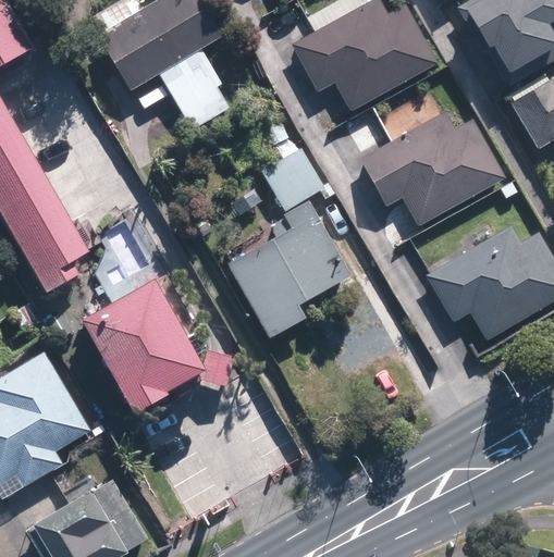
[(0,0),(0,209),(47,291),(79,272),(72,259),(88,249),(0,95),(0,63),(34,45),(8,0),(0,0)]
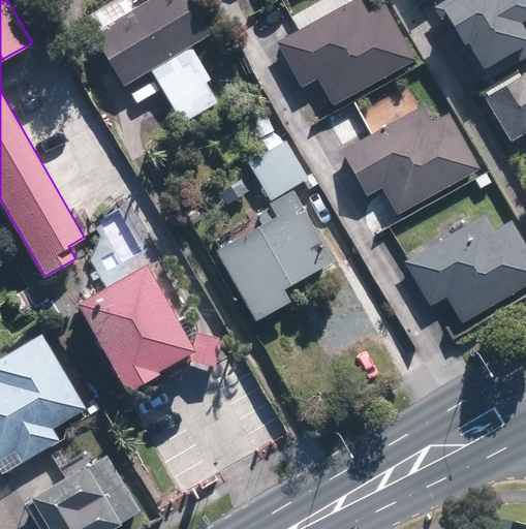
[(210,75),(190,43),(211,31),(192,0),(141,0),(91,30),(123,83),(150,67),(183,122),(218,101),(205,79),(210,75)]
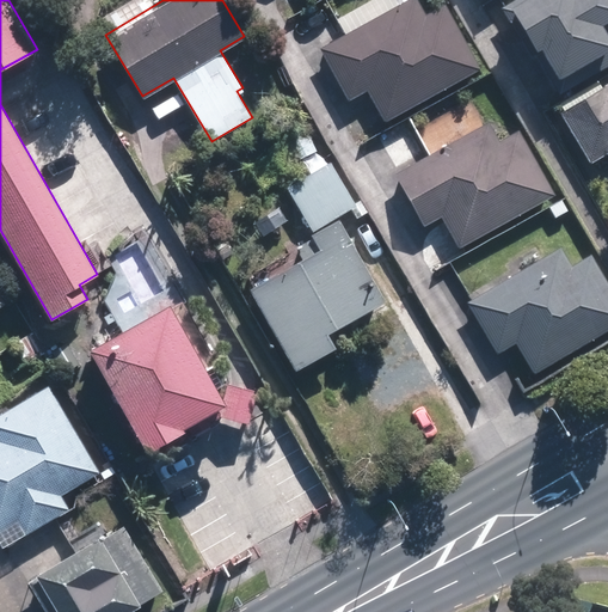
[(425,17),(416,0),(409,0),(319,48),(348,102),(367,91),(384,123),(481,71),(446,5),(425,17)]
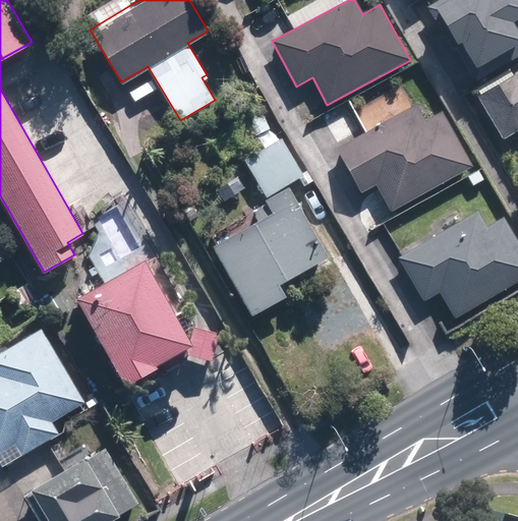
[(438,0),(425,7),(451,50),(455,49),(474,82),(517,56),(517,0),(438,0)]
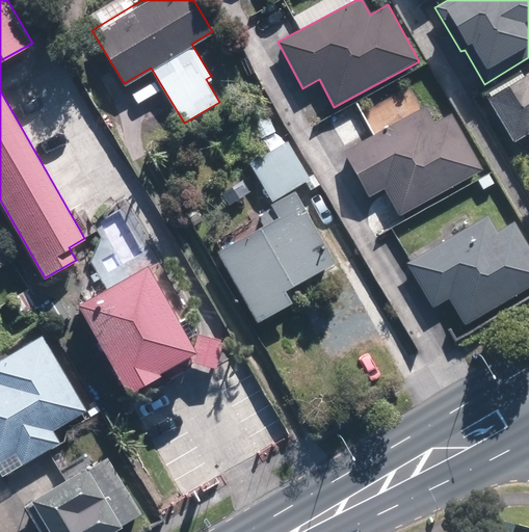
[(528,74),(487,99),(513,142),(528,133),(528,74)]
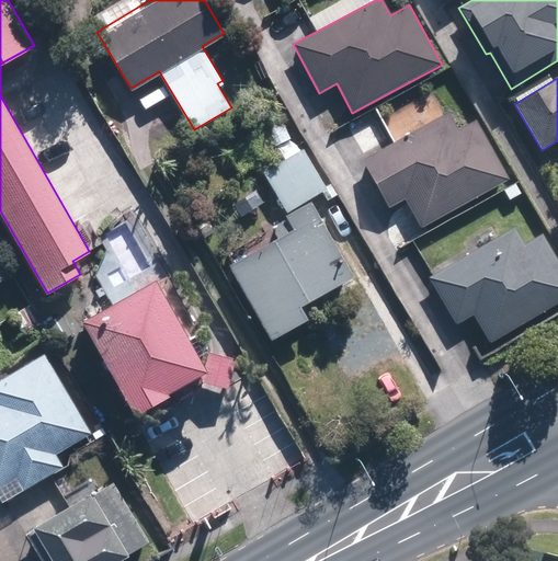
[(272,146),(291,137),(279,111),(259,121),(272,146)]
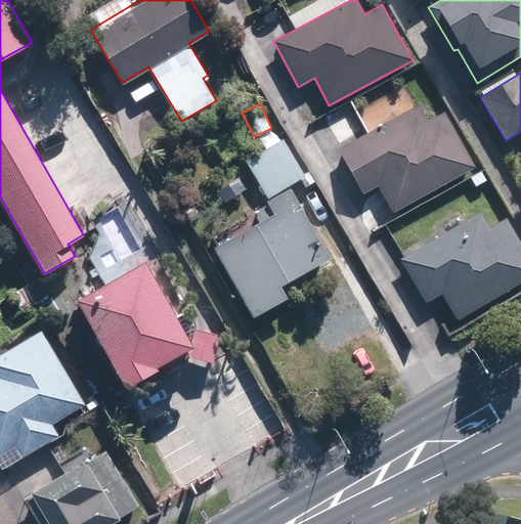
[(427,121),(418,104),(337,149),(361,195),(378,186),(393,214),(476,168),(444,112),(427,121)]
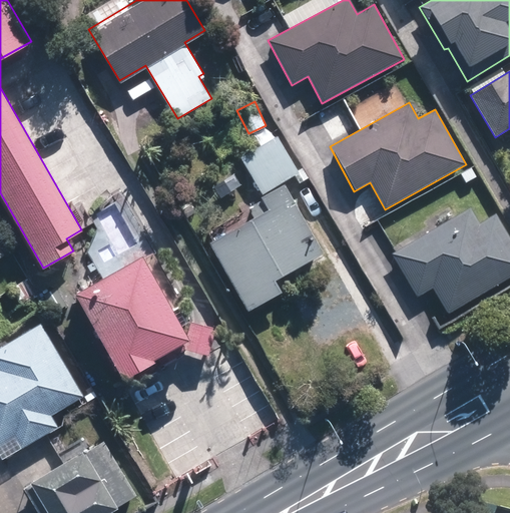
[(266,207),(207,240),(245,307),(280,288),(274,278),(321,251),(282,180),(299,170),(278,134),(241,154),(263,192),(259,193),(266,207)]
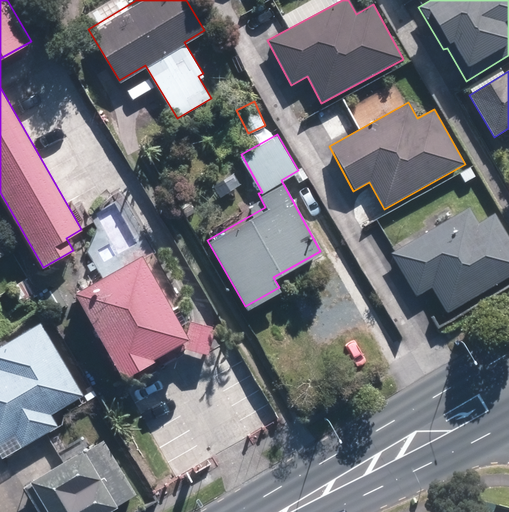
[(478,222),(469,206),(390,252),(415,295),(431,287),(446,313),(508,277),(508,237),(495,213),(478,222)]
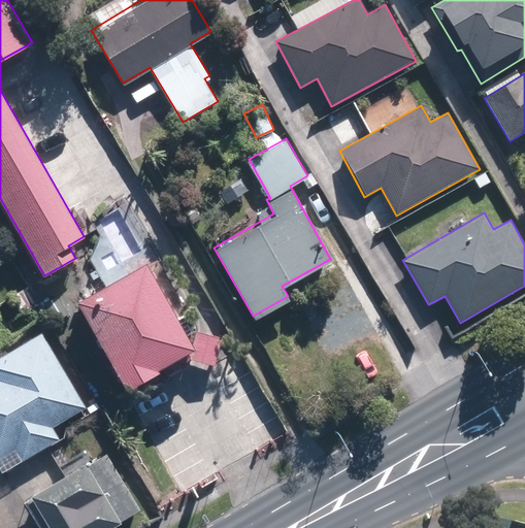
[(190,343),(143,260),(73,298),(123,387),(156,368),(154,366),(159,364),(163,372),(191,357),(212,363),(221,336),(195,328),(190,343)]
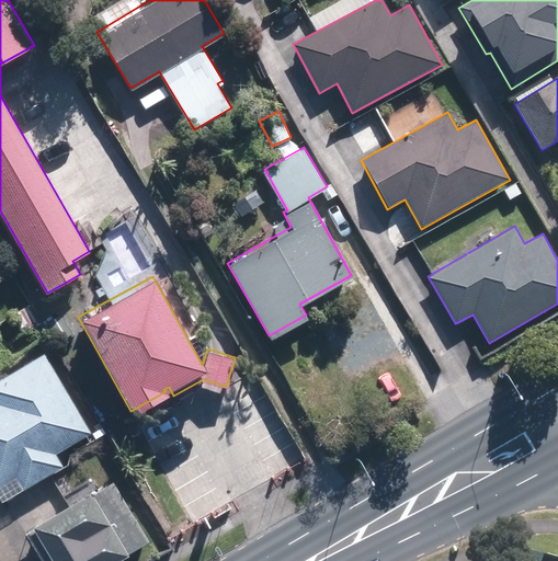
[(24,489),(64,467),(56,454),(93,432),(46,353),(0,379),(0,487),(18,477),(24,489)]
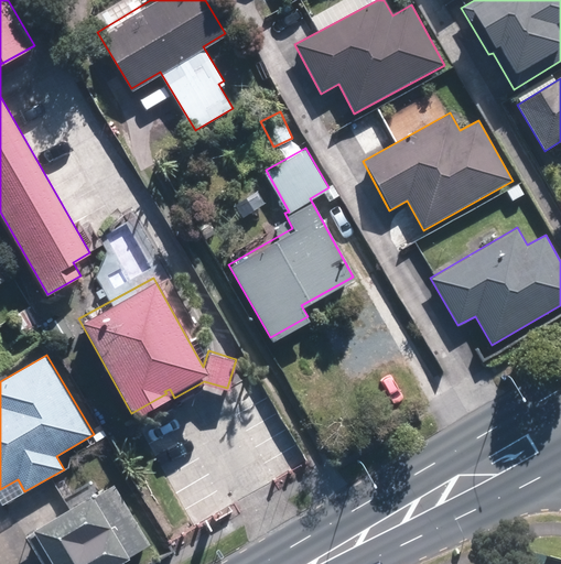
[(34,530),(53,563),(119,563),(151,545),(115,483),(34,530)]
